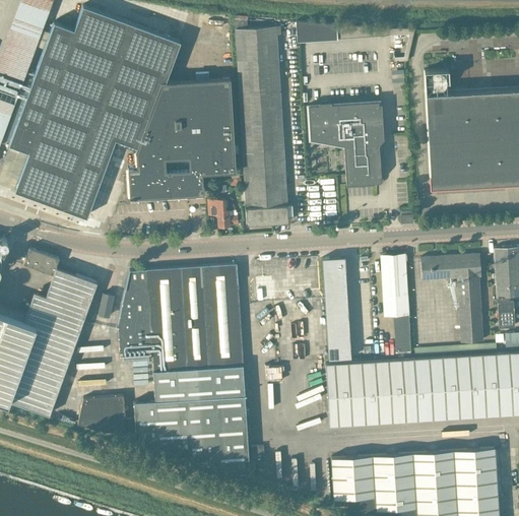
[(0,145),(54,1),(51,0),(26,0),(0,70),(0,145)]
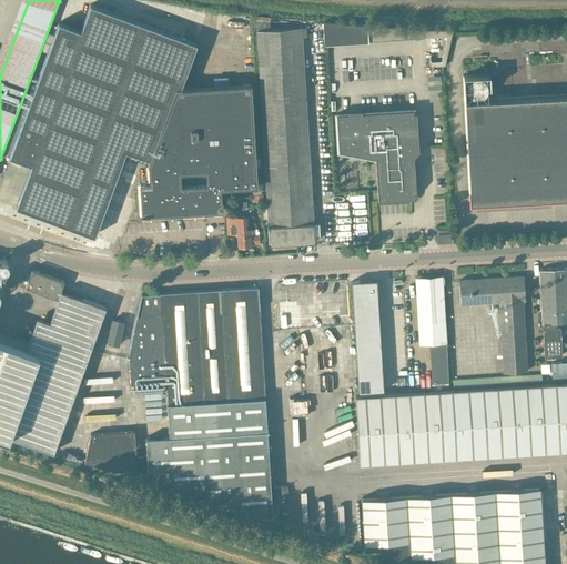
[(81,34),(60,27),(10,160),(32,169),(17,210),(94,239),(127,152),(150,161),(148,169),(149,168),(150,185),(140,187),(142,219),(222,214),(221,192),(257,190),(252,91),(179,96),(196,47),(91,8),(81,34)]
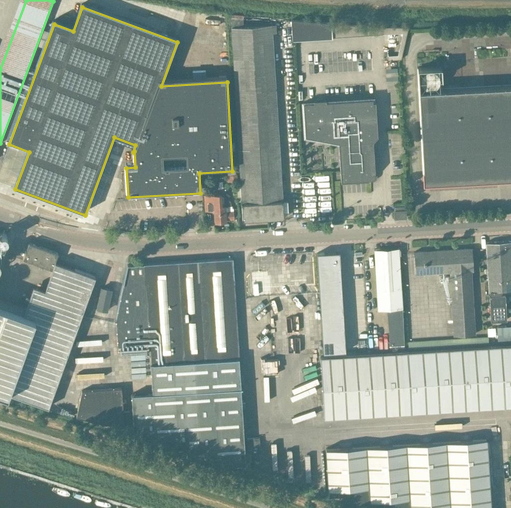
[(332,41),(331,26),(291,23),(293,45),(333,42),(333,41),(332,41)]
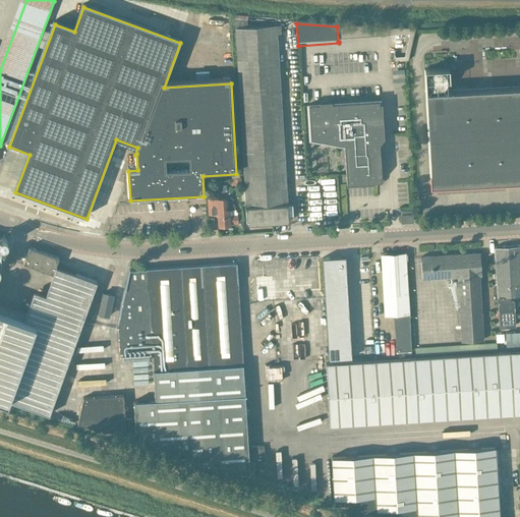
[(390,39),(390,31),(337,26),(338,42),(339,42),(390,39)]
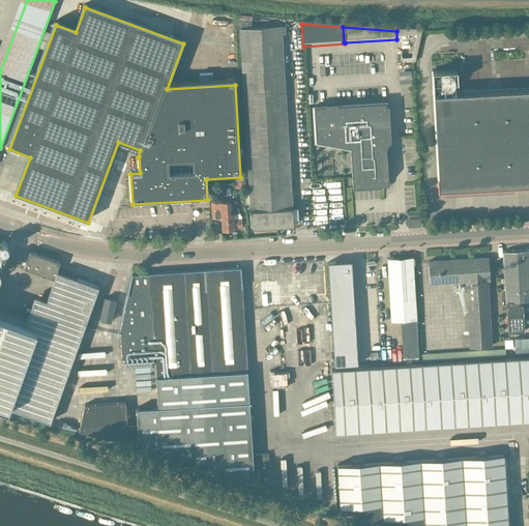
[(294,229),(287,105),(283,30),(240,32),(252,232),(294,229)]
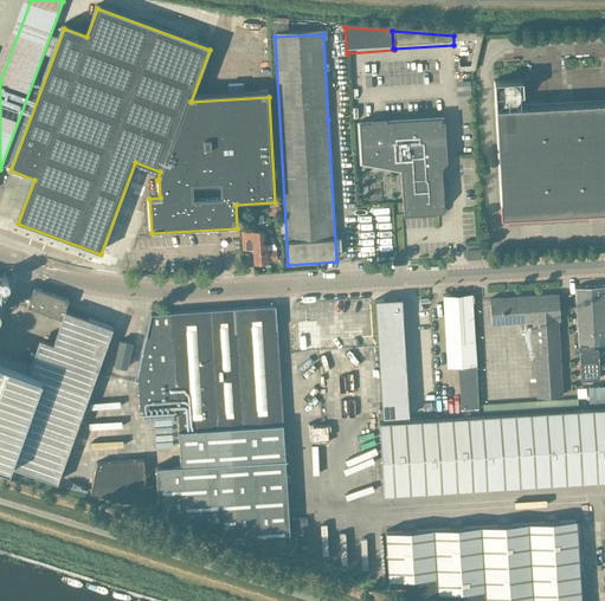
[(604,105),(523,111),(522,84),(495,86),(495,85),(494,85),(502,220),(604,214),(604,105)]
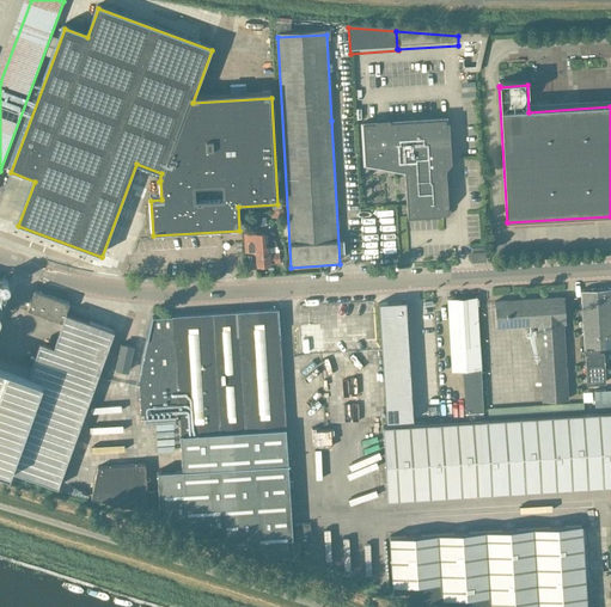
[(446,173),(452,167),(450,126),(446,126),(446,122),(390,126),(390,123),(376,124),(377,127),(364,127),(366,167),(405,175),(408,221),(445,219),(450,214),(446,173)]
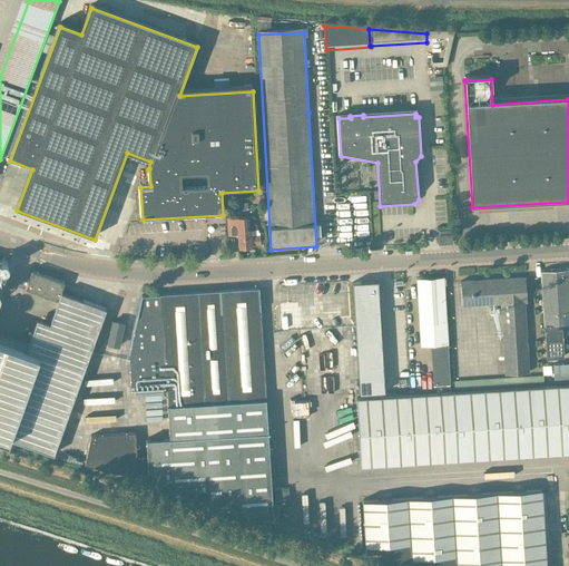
[(245,222),(237,222),(227,223),(228,238),(237,238),(238,251),(252,251),(252,249),(260,249),(260,238),(251,240),(251,233),(246,234),(245,222)]
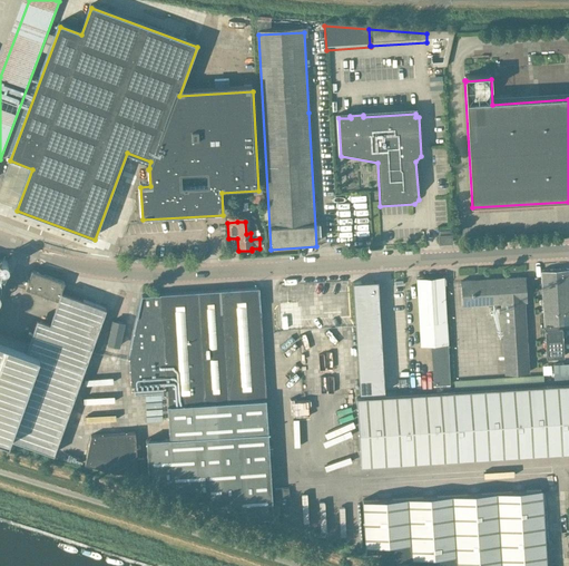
[(450,238),(450,234),(439,234),(439,240),(439,247),(452,246),(451,238),(450,238)]
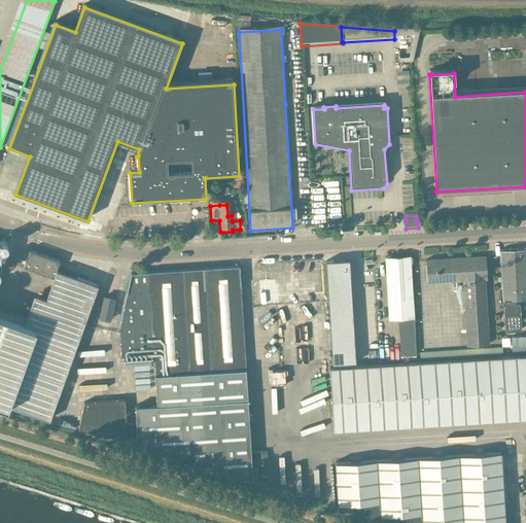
[(525,252),(500,254),(503,305),(505,305),(505,308),(504,308),(505,335),(522,334),(520,308),(517,308),(517,304),(521,304),(520,294),(525,293),(525,252)]
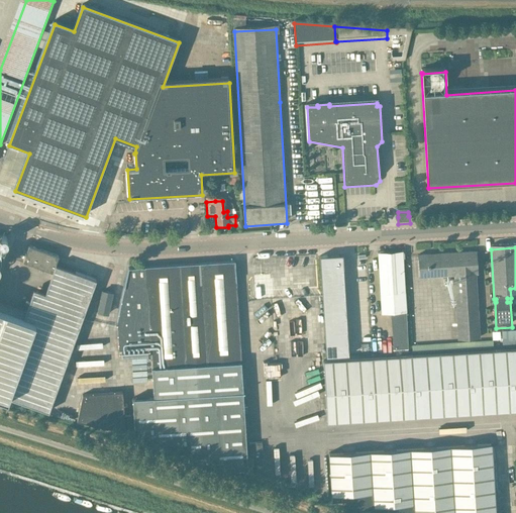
[(0,397),(48,415),(96,284),(55,269),(59,260),(29,248),(23,265),(54,276),(35,325),(0,312),(0,397)]
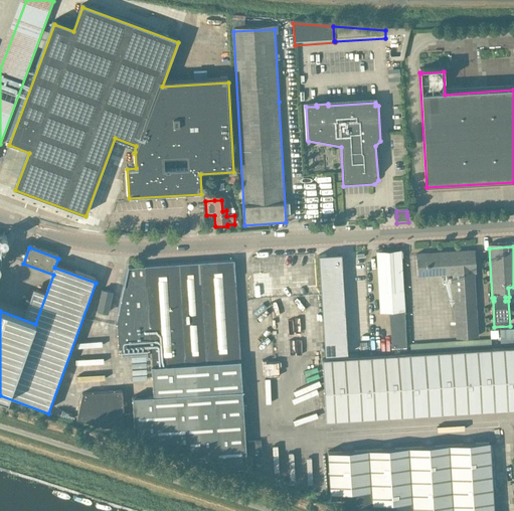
[(407,351),(401,264),(401,253),(376,254),(380,316),(389,315),(391,352),(407,351)]
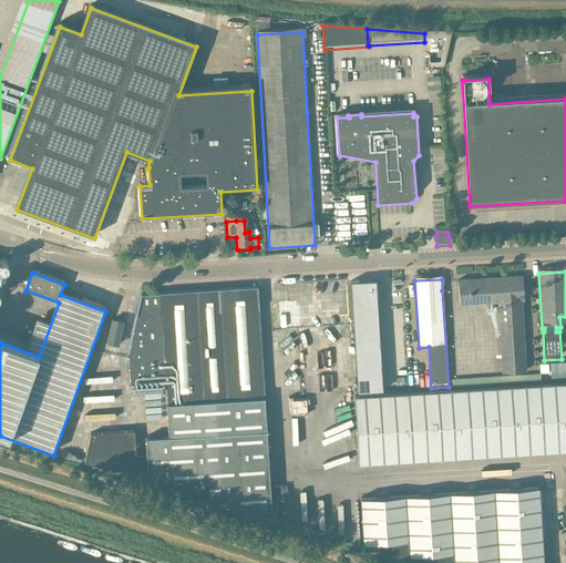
[(524,304),(523,280),(523,279),(459,284),(460,308),(498,305),(504,377),(526,376),(522,304),(524,304)]
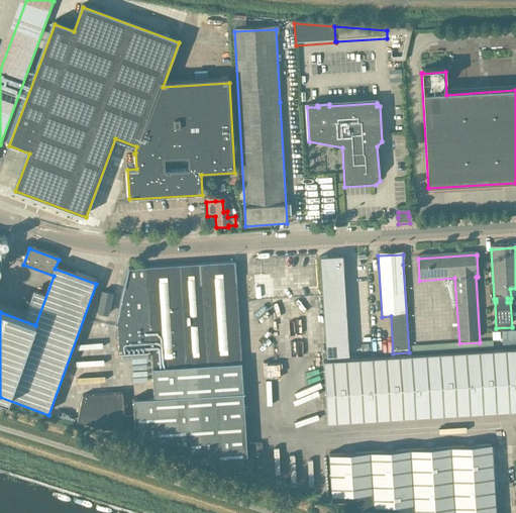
[(320,260),(321,275),(322,287),(345,286),(344,274),(344,271),(343,259),(343,258),(330,259),(320,260)]
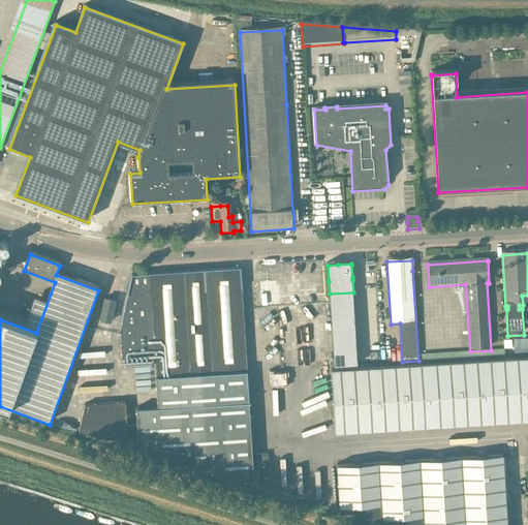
[(249,404),(242,287),(241,271),(197,274),(183,274),(149,276),(149,277),(132,278),(121,336),(123,361),(154,359),(156,380),(157,410),(135,411),(138,455),(153,454),(153,459),(167,458),(167,463),(182,462),(182,467),(195,466),(196,471),(210,470),(211,475),(224,474),(225,480),(239,479),(240,484),(253,483),(249,405),(250,405),(250,404),(249,404)]
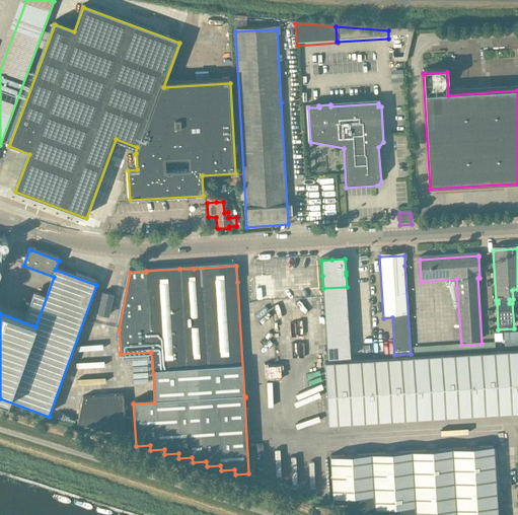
[(347,287),(323,288),(324,300),(347,299),(347,287)]
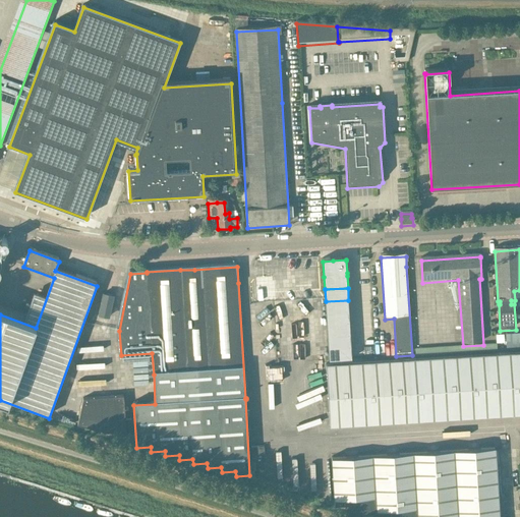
[(114,298),(104,296),(99,318),(109,320),(114,298)]
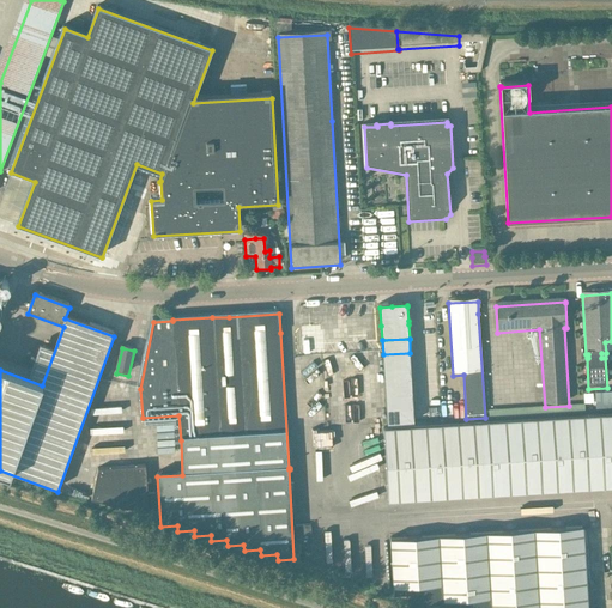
[(410,353),(383,354),(385,369),(411,368),(410,353)]
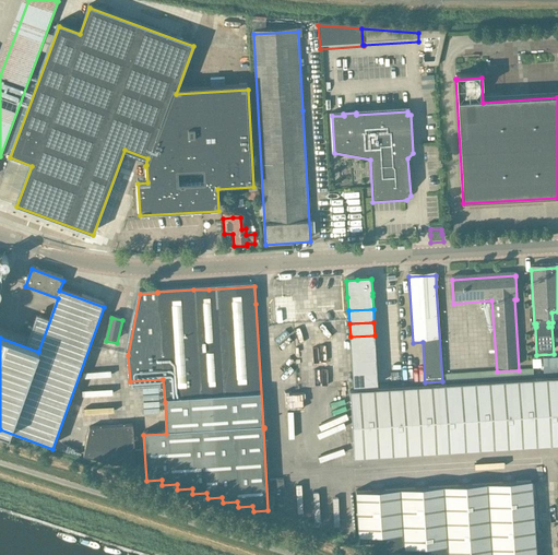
[(375,335),(351,337),(352,350),(376,349),(375,335)]
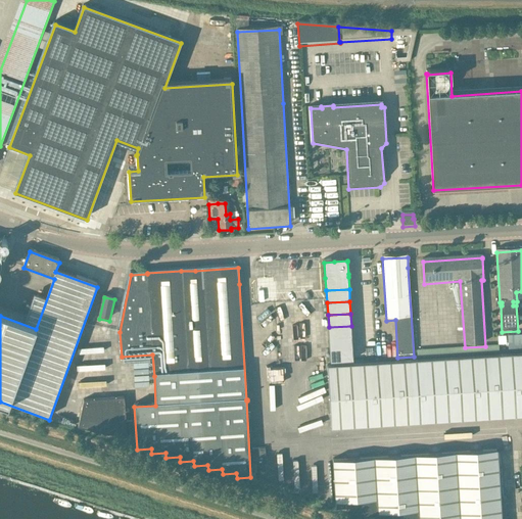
[(351,326),(329,327),(329,339),(352,338),(351,326)]
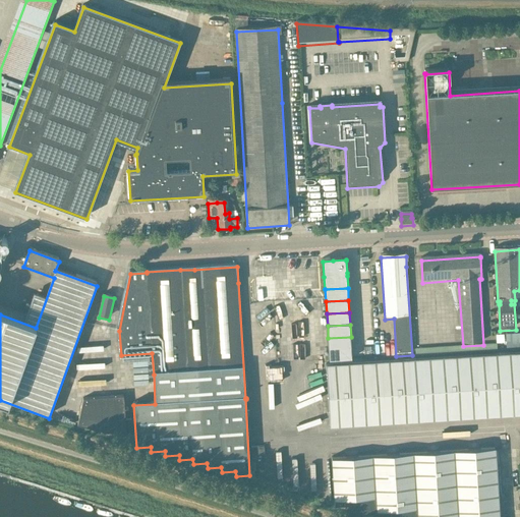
[(107,330),(99,329),(78,427),(127,438),(124,399),(98,402),(109,349),(107,330)]
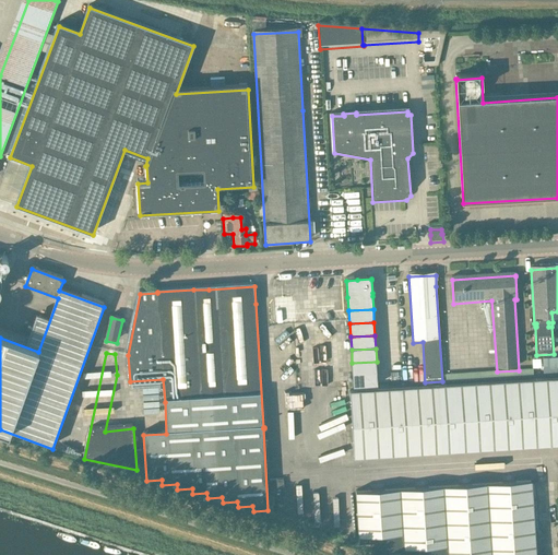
[(557,359),(544,361),(545,378),(557,377),(557,359)]
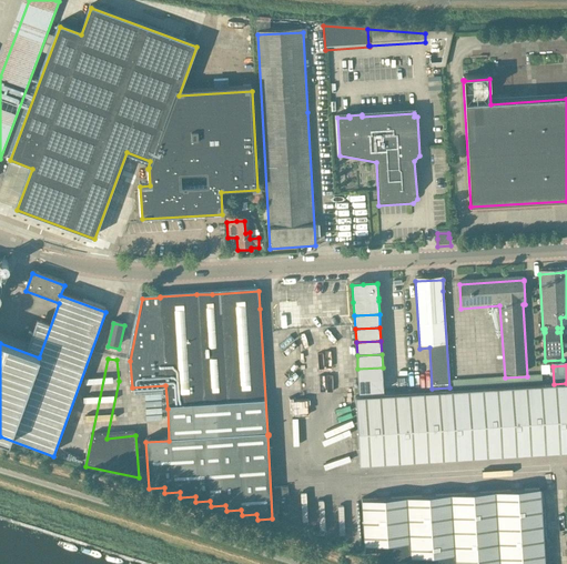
[(383,368),(357,369),(358,382),(383,381),(383,368)]
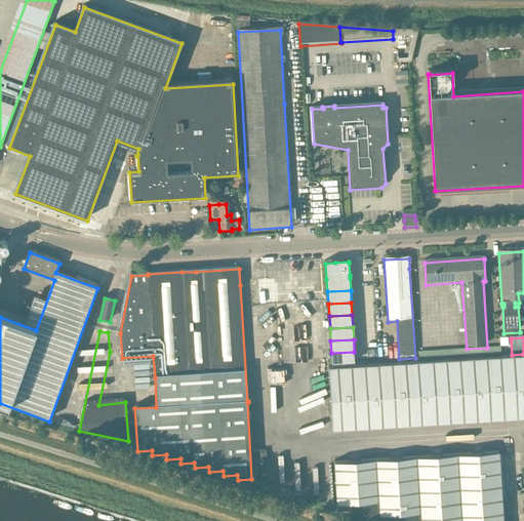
[(501,349),(419,354),(419,360),(501,356),(501,349)]
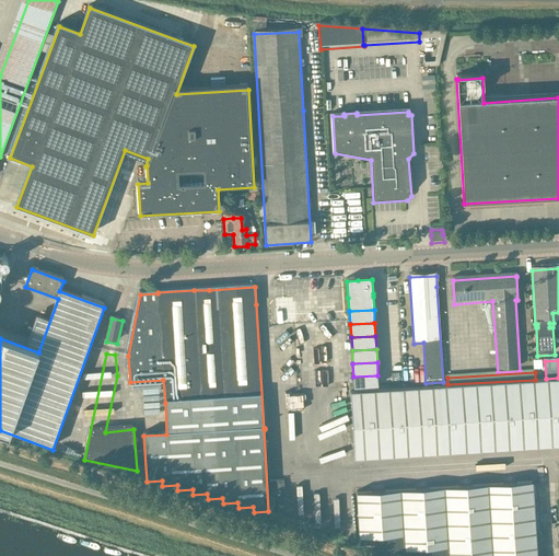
[(377,375),(353,377),(354,390),(379,389),(379,385),(377,375)]
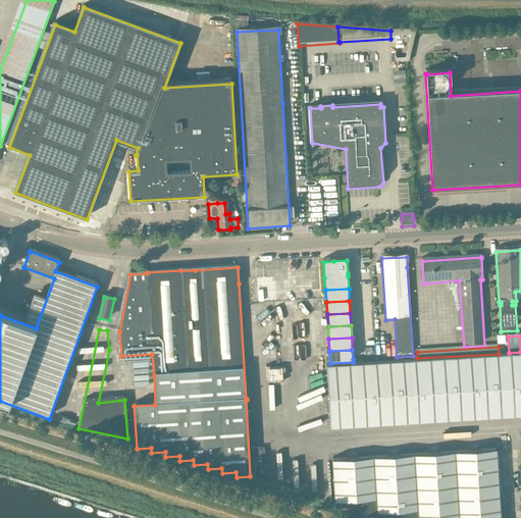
[(520,355),(327,367),(330,428),(358,427),(454,421),(466,420),(520,417),(520,355)]
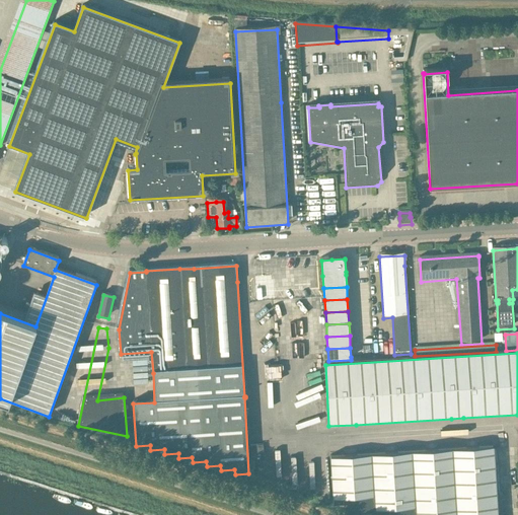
[(497,514),(493,449),(478,449),(466,450),(438,452),(426,453),(397,454),(385,455),(345,457),(330,458),(333,505),(347,504),(347,509),(360,508),(361,513),(374,513),(374,514),(497,514)]
